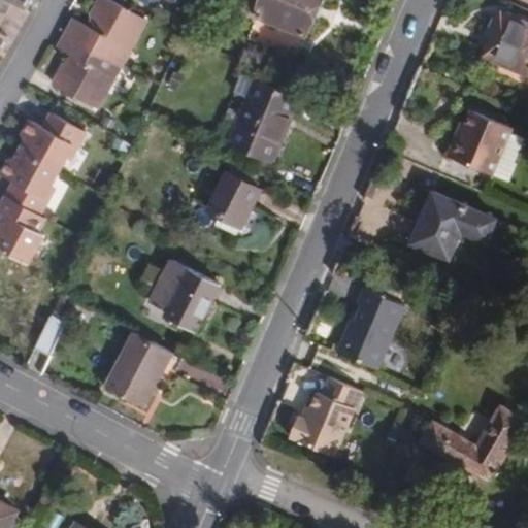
[(0,0),(0,43),(3,39),(0,36),(0,20),(7,6),(20,12),(26,0),(0,0)]
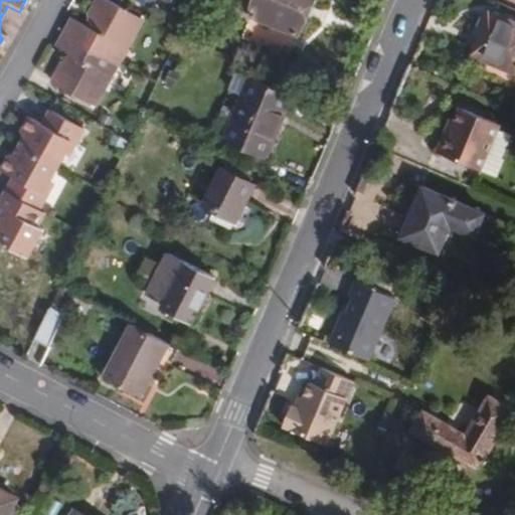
[(94,109),(142,19),(107,0),(95,0),(88,14),(91,15),(86,25),(70,18),(53,49),(67,57),(62,67),(59,66),(49,84),(94,109)]
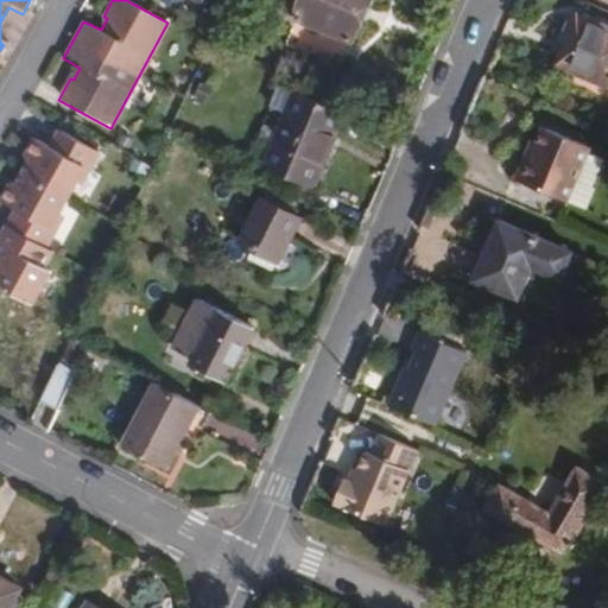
[(352,39),(368,0),(287,0),(285,8),(297,12),(296,16),(352,39)]
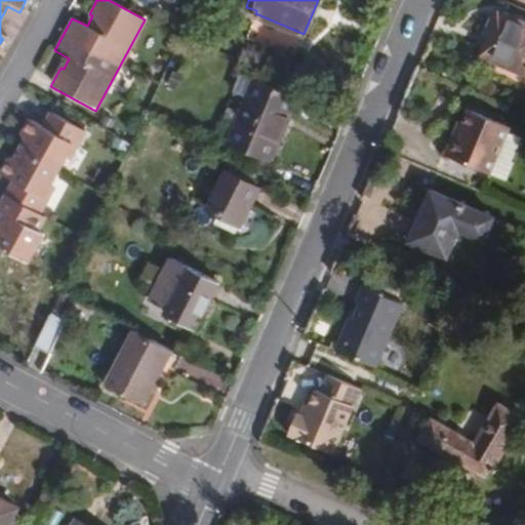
[(524,82),(524,80),(524,32),(496,21),(490,34),(484,32),(479,43),(479,45),(485,48),(478,62),(524,82)]
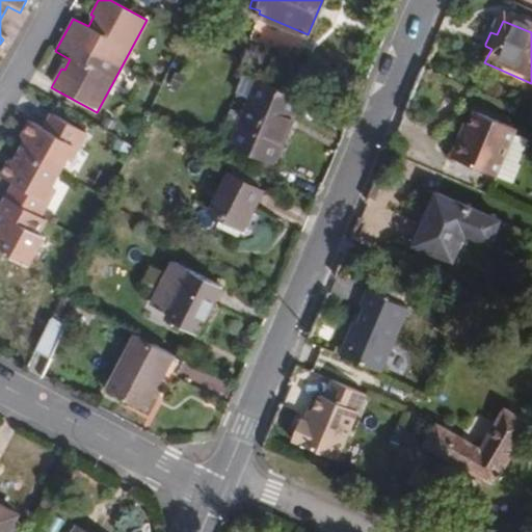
[(250,97),(259,79),(246,74),(238,91),(250,97)]
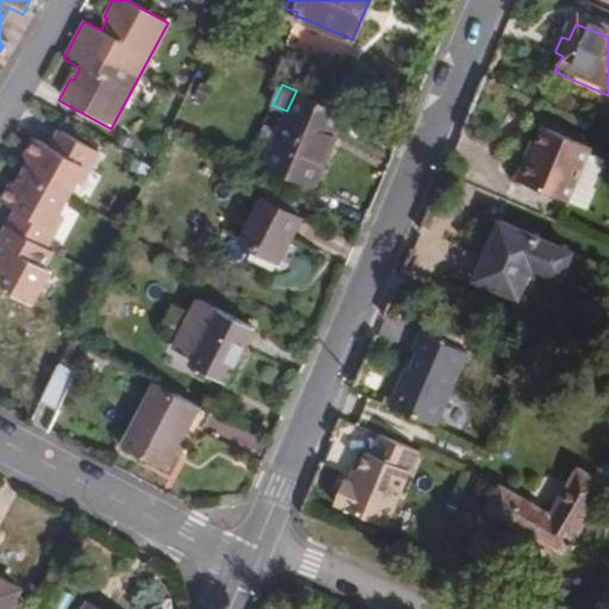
[(313,189),(346,113),(296,90),(287,111),(263,167),(313,189)]
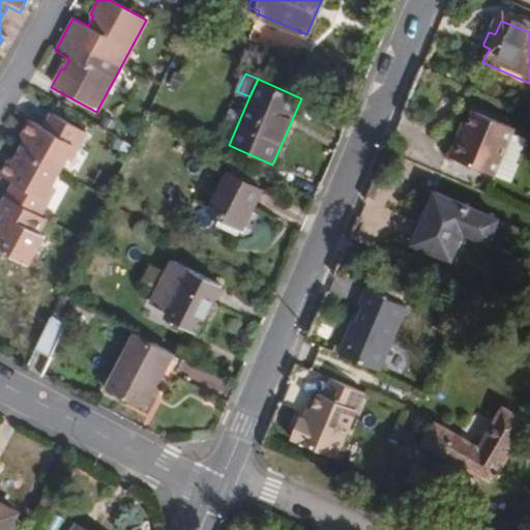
[(495,179),(513,135),(516,131),(474,114),(468,128),(464,141),(461,139),(451,160),(495,179)]
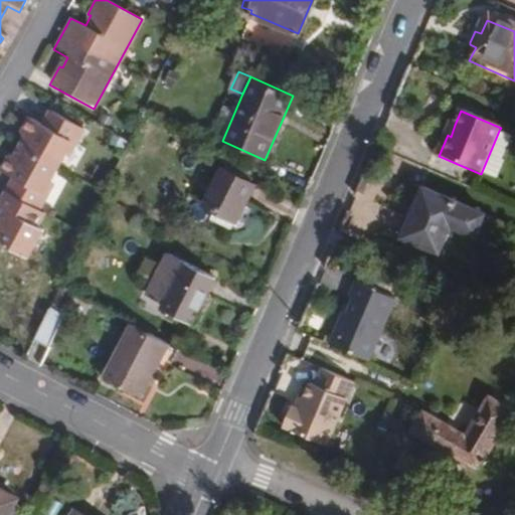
[(40,215),(36,213),(46,195),(41,192),(68,142),(73,144),(80,129),(48,112),(42,125),(29,119),(20,133),(24,135),(10,161),(6,160),(0,171),(0,173),(11,180),(3,194),(0,199),(0,211),(1,212),(0,212),(0,246),(24,260),(40,229),(35,226),(40,215)]
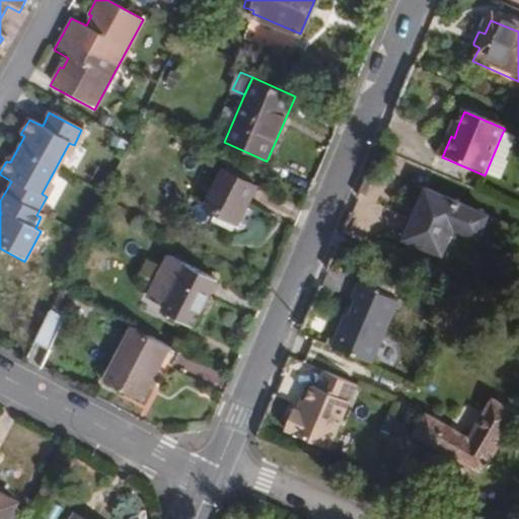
[(66,114),(63,118),(73,124),(75,120),(66,114)]
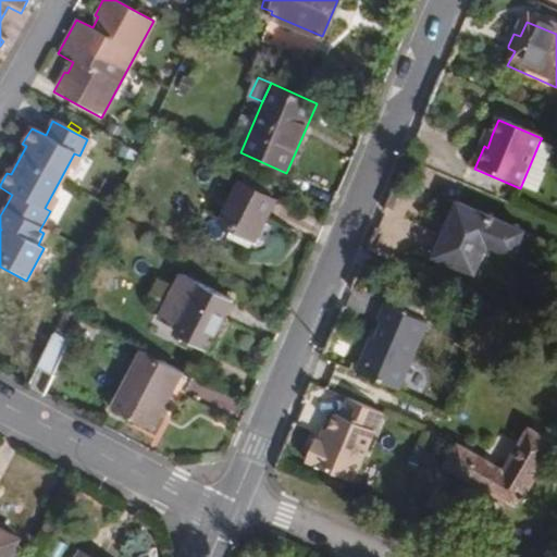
[(545,175),(544,174),(554,148),(540,141),(520,188),(537,195),(545,175)]
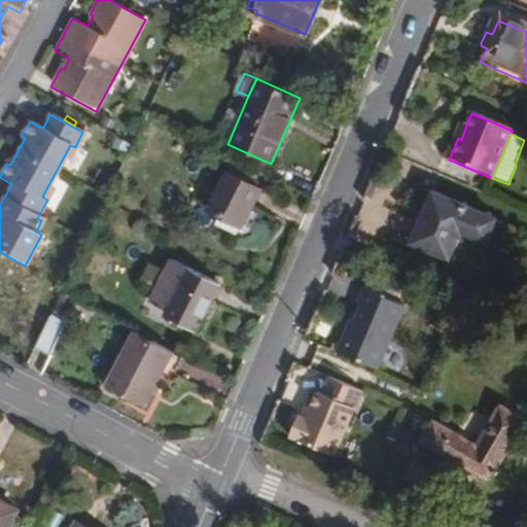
[(392,139),(387,151),(396,155),(400,142),(392,139)]
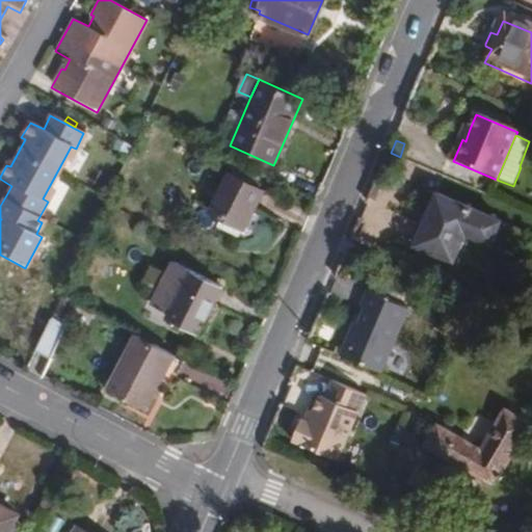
[(227,160),(220,173),(242,182),(247,170),(227,160)]
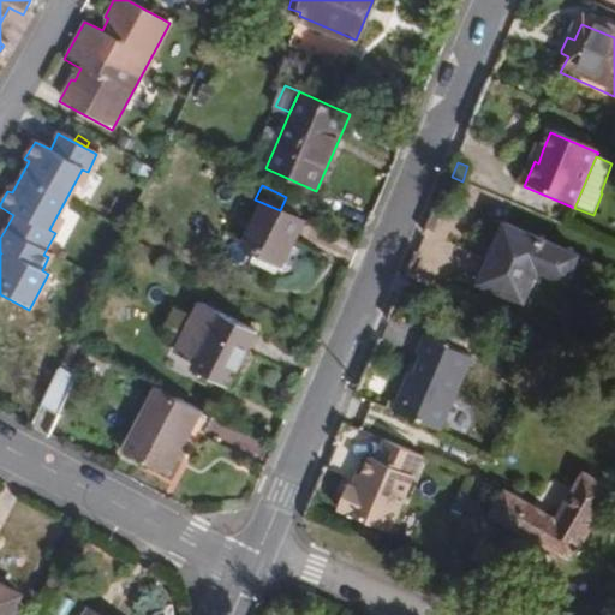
[(274,266),(294,216),(280,210),(255,199),(254,198),(233,248),(274,266)]
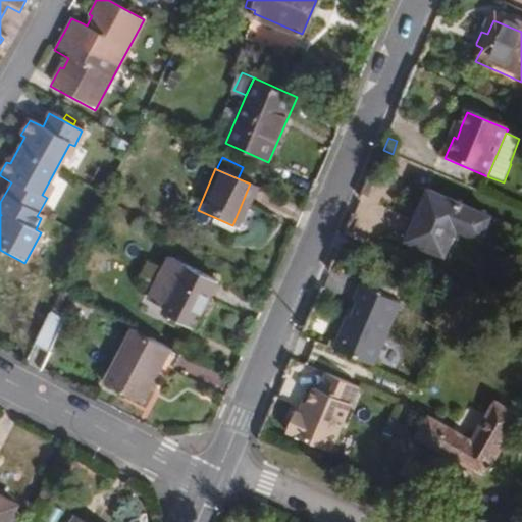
[(371,176),(363,194),(369,198),(377,179),(371,176)]
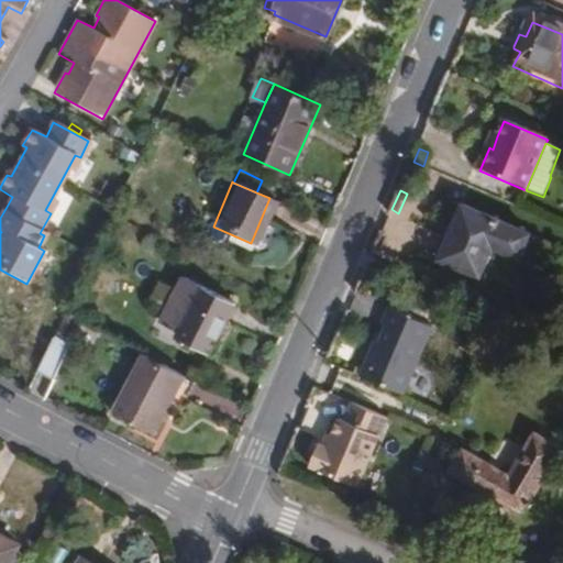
[(520,261),(532,233),(464,206),(454,227),(448,243),(440,262),(485,282),(498,252),(520,261)]
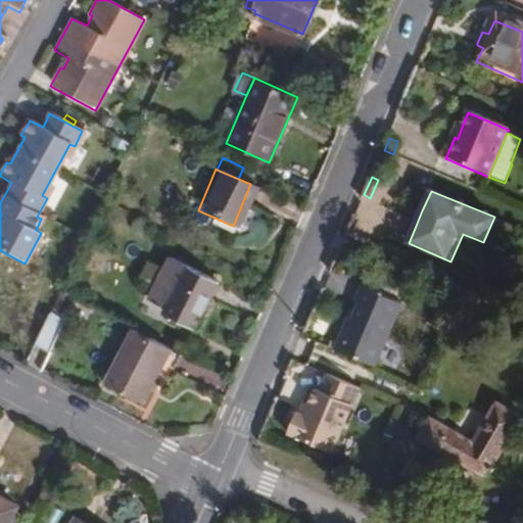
[(416,226),(422,210),(419,208),(412,224),(416,226)]
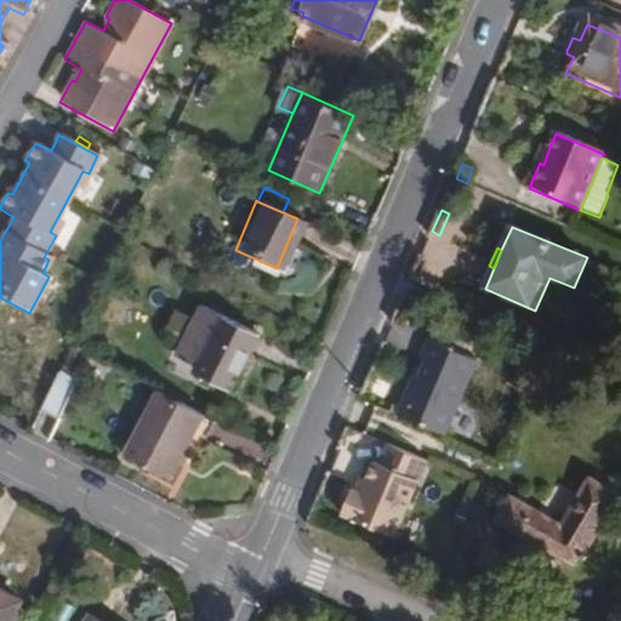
[(96,288),(86,283),(80,296),(90,301),(96,288)]
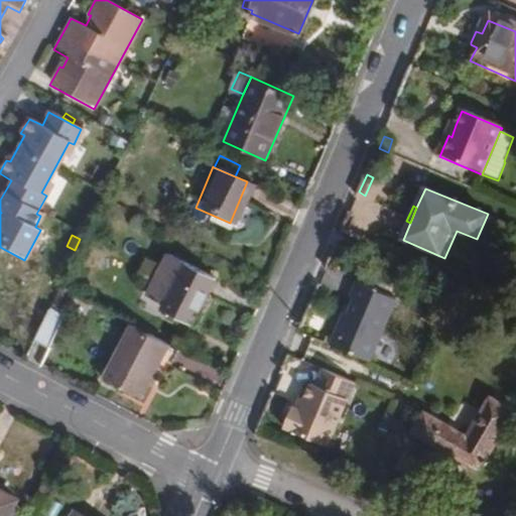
[(198,321),(218,273),(166,253),(152,292),(169,299),(166,308),(198,321)]
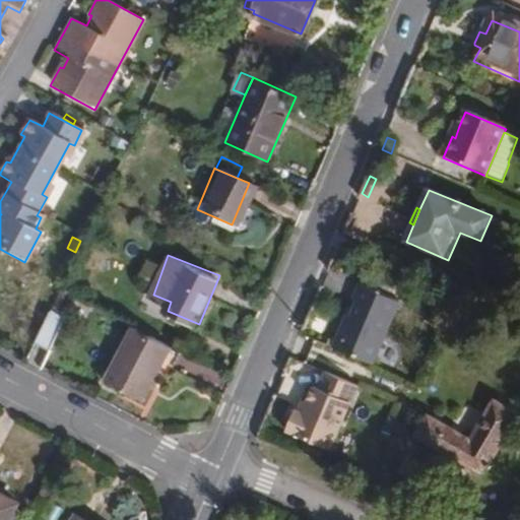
[(341,328),(332,349),(373,366),(399,303),(359,285),(352,301),(356,303),(349,318),(345,329),(341,328)]
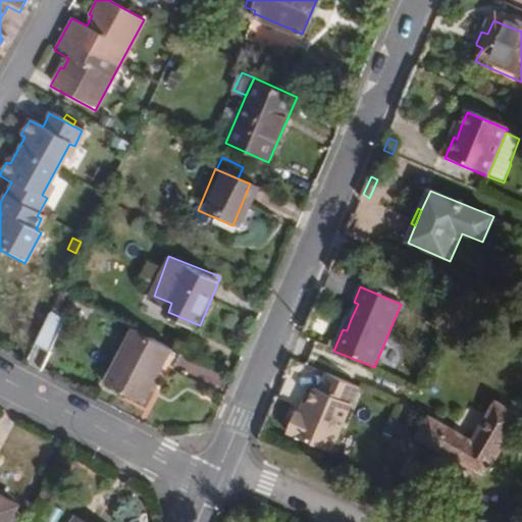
[(62,296),(57,294),(49,311),(54,313),(62,296)]
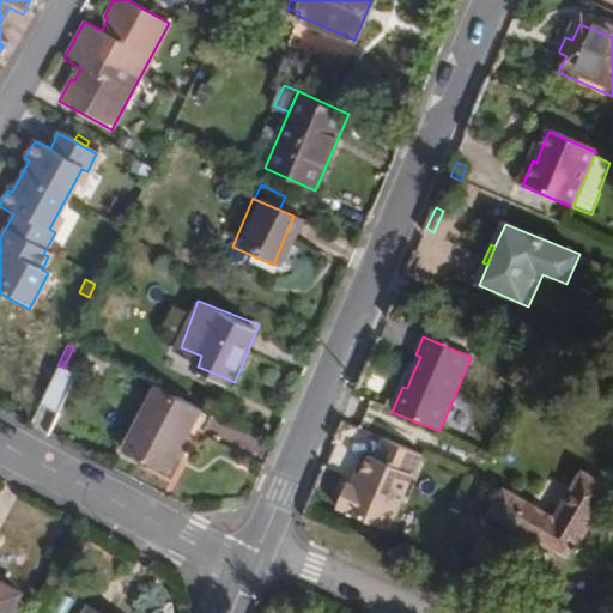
[(56,414),(76,376),(58,366),(38,406),(56,414)]
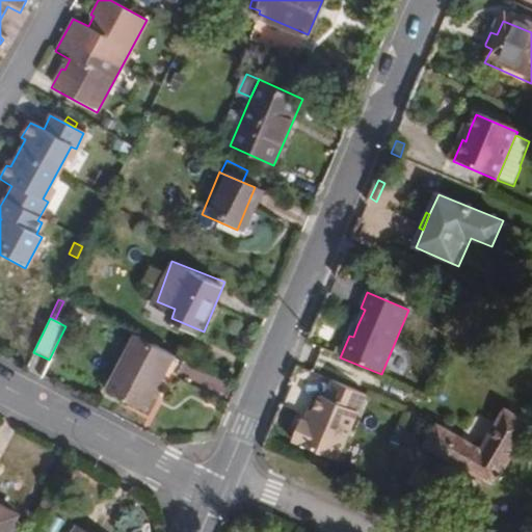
[(353,323),(349,336),(353,337),(357,325),(353,323)]
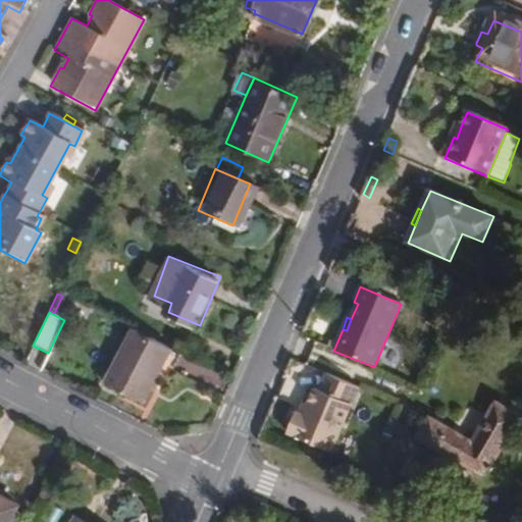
[(142,402),(171,348),(132,326),(103,381),(142,402)]
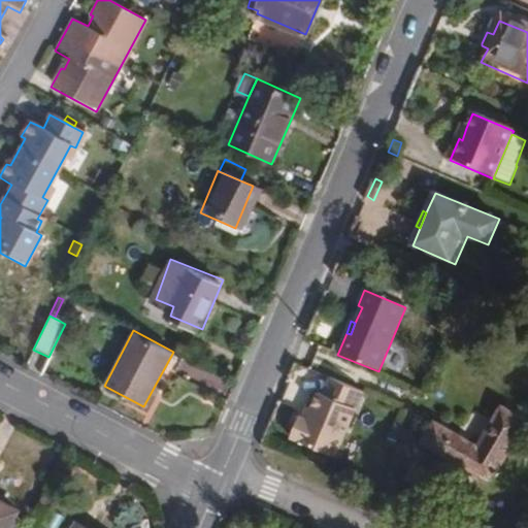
[(290,439),(334,459),(363,394),(329,380),(323,396),(318,394),(310,410),(305,422),(299,419),(290,439)]
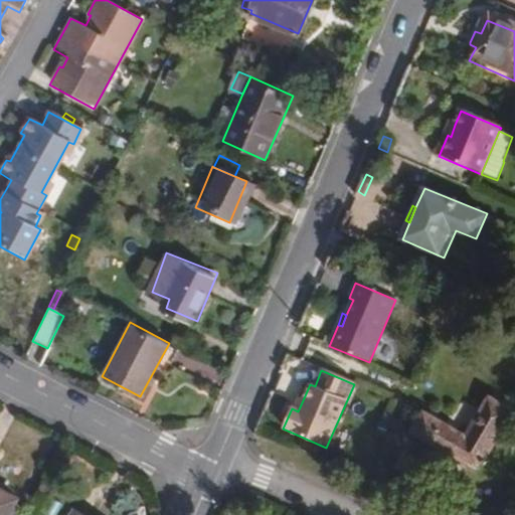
[(424,409),(410,431),(480,472),(514,411),(514,408),(490,394),(467,435),(424,409)]
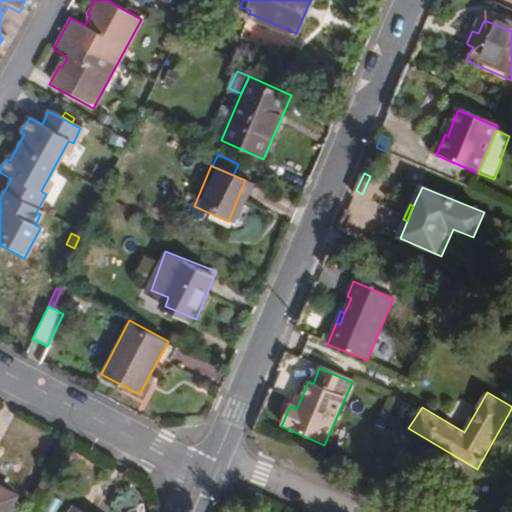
[(293,407),(296,409),(301,398),(297,397),(293,407)]
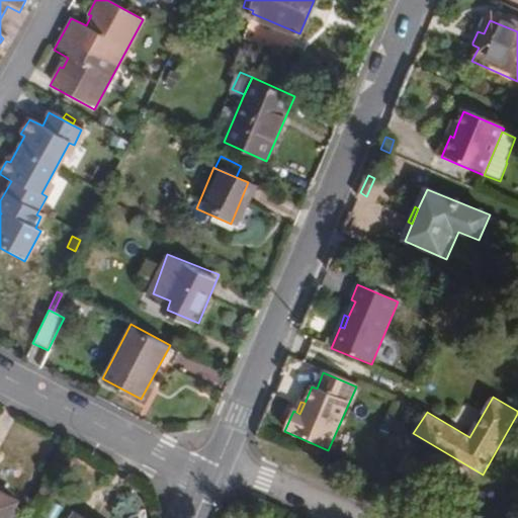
[(0,517),(7,517),(18,498),(0,488),(0,517)]
